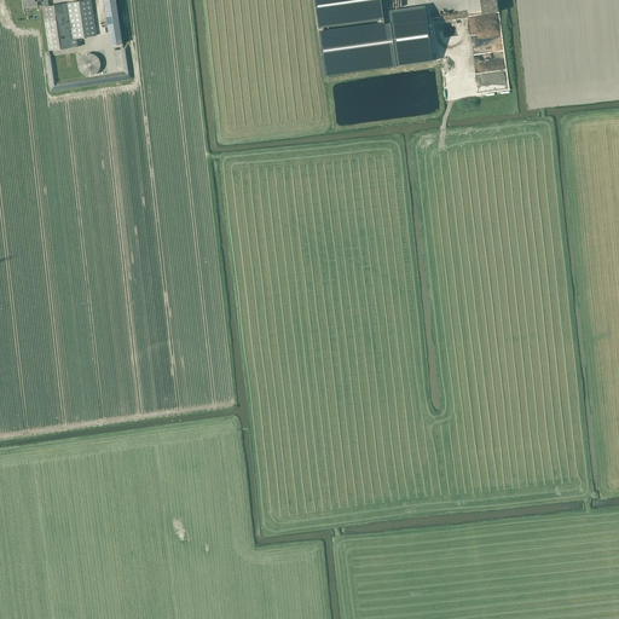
[(48,6),(47,0),(22,0),(23,4),(36,1),(38,3),(42,3),(42,7),(50,51),(73,47),(67,6),(68,6),(73,39),(97,35),(91,0),(88,0),(68,4),(67,4),(48,6)]
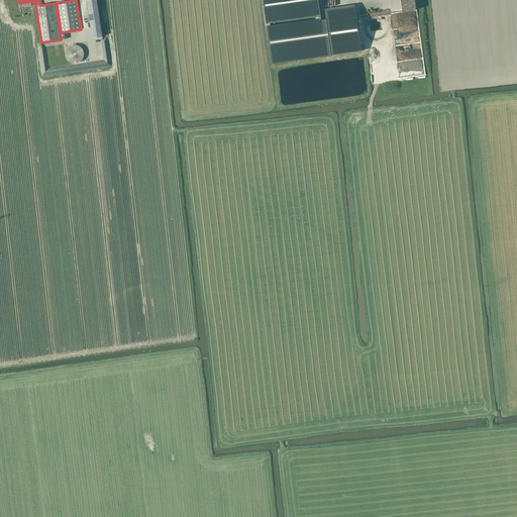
[(100,0),(90,0),(96,35),(106,34),(100,0)]
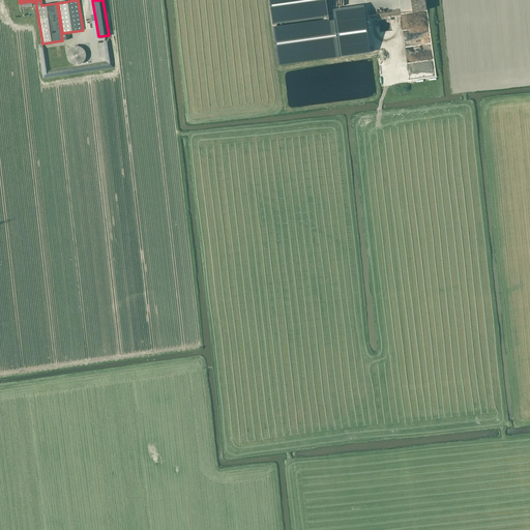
[(268,0),(272,23),(276,22),(277,28),(329,21),(326,0),(268,0)]
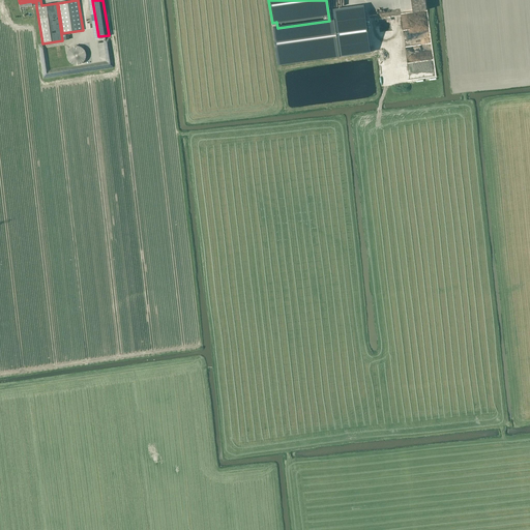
[(329,21),(273,28),(278,67),(340,59),(334,20),(329,21)]
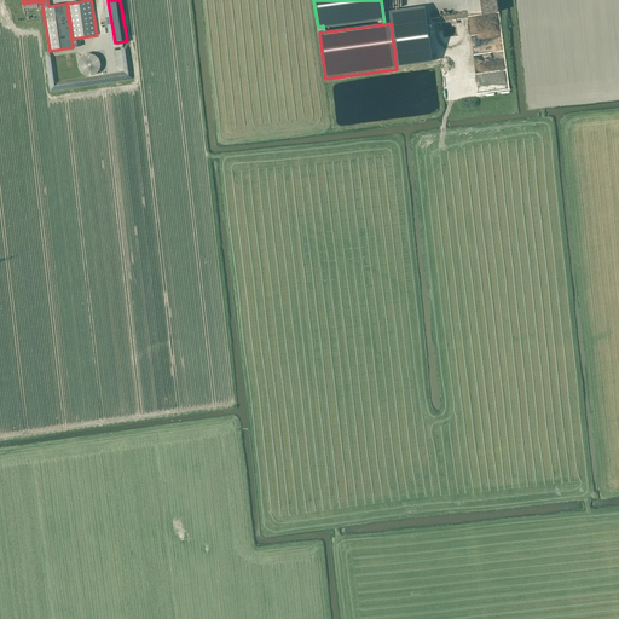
[(97,73),(98,71),(99,69),(100,68),(100,65),(100,64),(100,62),(99,61),(99,58),(98,57),(96,56),(94,55),(93,55),(91,53),(90,53),(87,53),(86,55),(84,56),(82,56),(81,58),(80,59),(79,61),(79,63),(79,64),(79,67),(79,68),(80,70),(81,71),(82,73),(84,74),(85,75),(87,75),(88,76),(91,76),(92,75),(94,75),(96,74),(97,73)]
